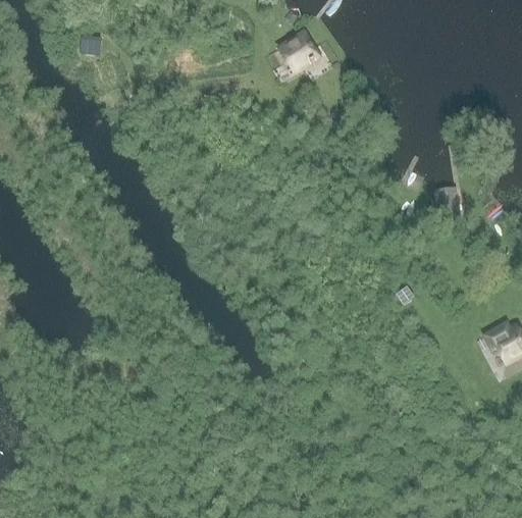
[(295,74),(309,65),(323,55),(304,28),(276,48),(295,74)]
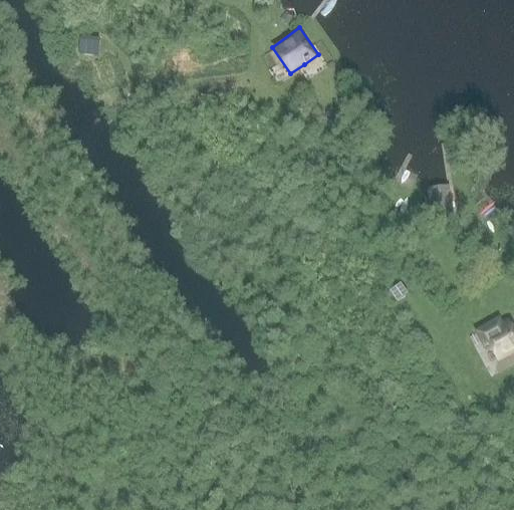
[(80,33),(78,51),(97,53),(99,36),(80,33)]
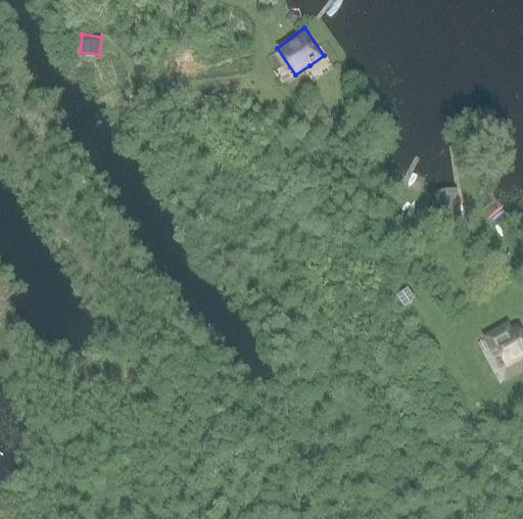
[(457,186),(434,190),(439,223),(462,220),(457,186)]
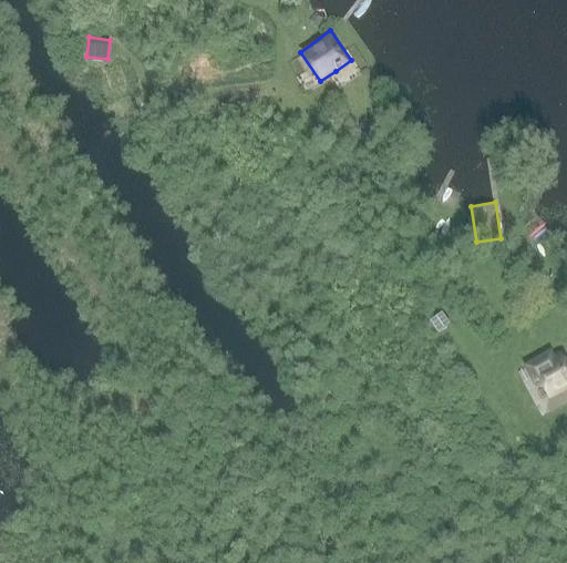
[(433,321),(439,330),(451,321),(444,313),(433,321)]
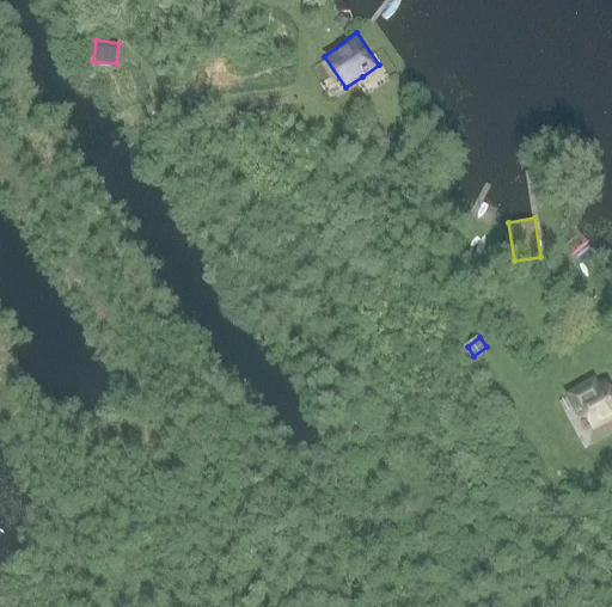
[(585,410),(594,429),(611,418),(611,388),(606,378),(599,381),(595,375),(567,391),(579,414),(585,410)]
